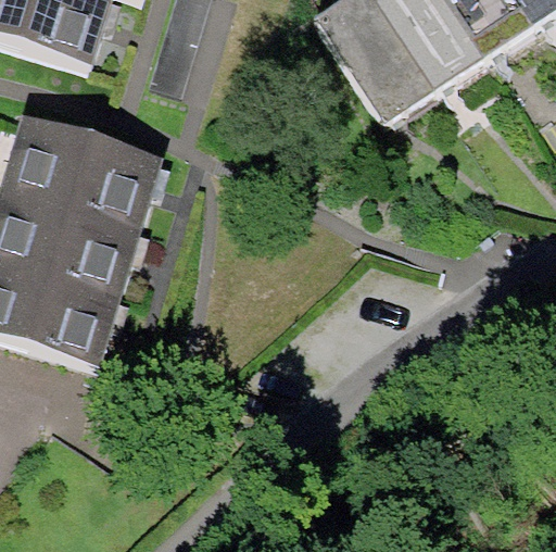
[(0,0),(0,32),(93,61),(112,0),(0,0)]
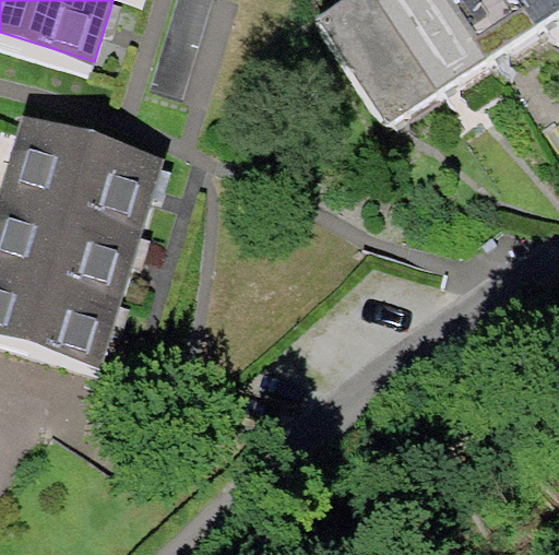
[(392,129),(443,95),(378,0),(333,0),(313,13),(392,129)]
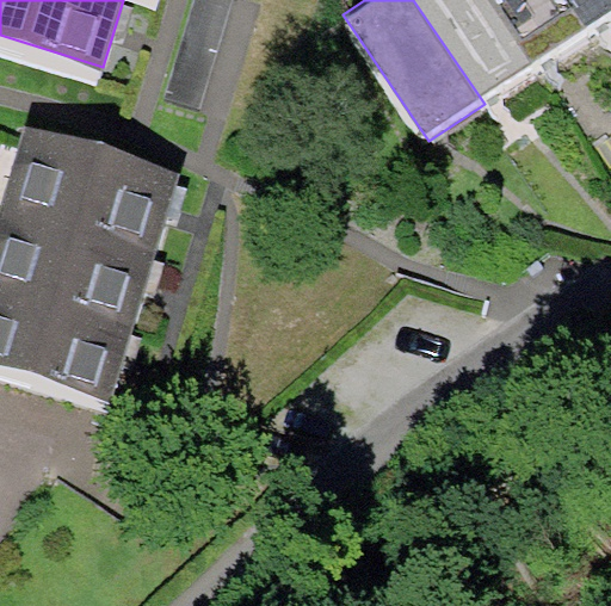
[(413,0),(485,104),(539,67),(494,0),(413,0)]
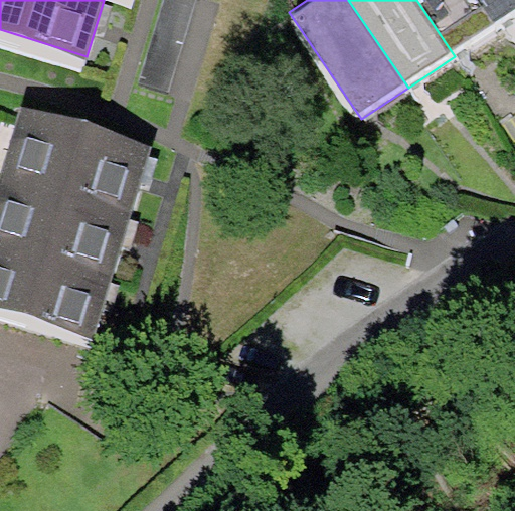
[(416,0),(455,56),(497,27),(479,0),(416,0)]
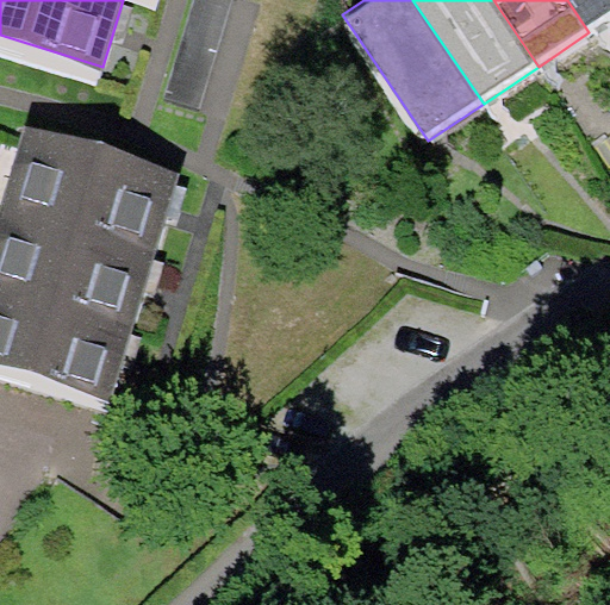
[(609,18),(609,0),(567,0),(589,32),(609,18)]
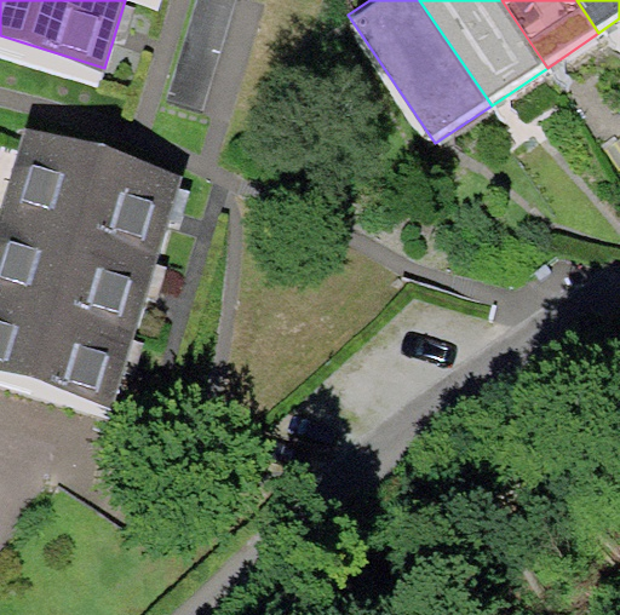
[(27,121),(0,206),(158,253),(184,170),(27,121)]
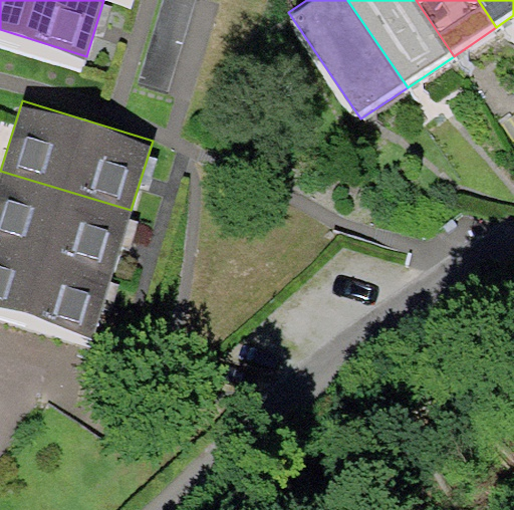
[(131,210),(0,171),(0,172),(0,244),(110,278),(131,210)]
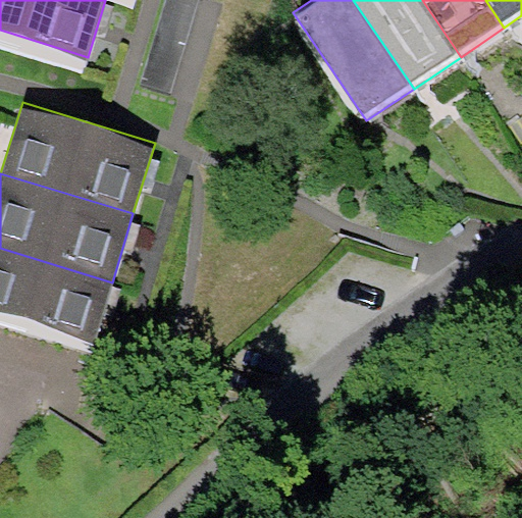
[(0,311),(95,340),(112,282),(0,248),(0,311)]
